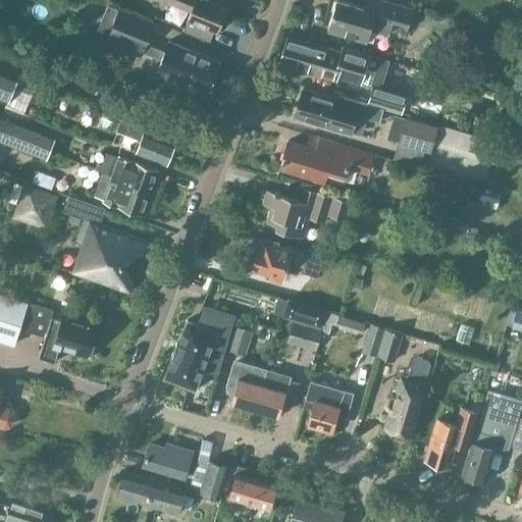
[(160,0),(192,11),(185,29),(210,40),(214,30),(217,32),(218,30),(222,30),(225,28),(227,24),(226,20),(223,17),(227,8),(207,0),(160,0)]
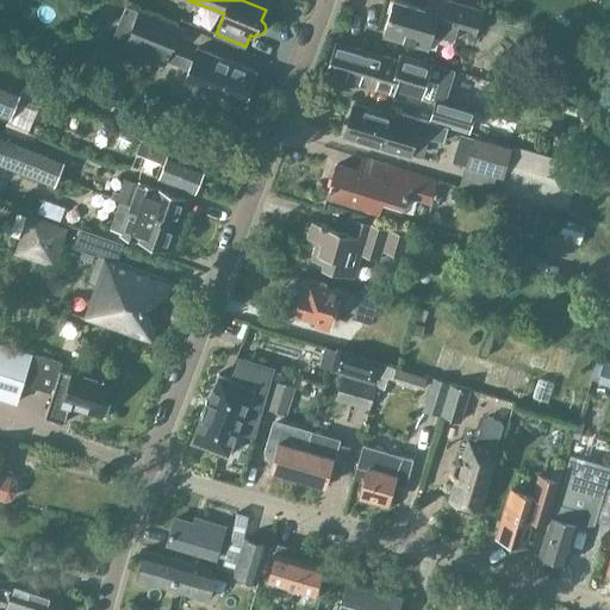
[(484,11),(449,0),(427,0),(425,8),(396,0),(393,0),(383,36),(429,49),(433,35),(454,42),(459,25),(474,30),(473,35),(477,36),(479,24),(493,29),(497,14),(484,11)]
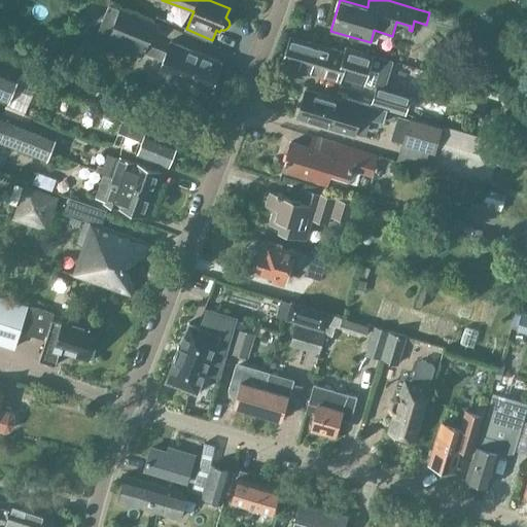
[(168,51),(148,42),(156,23),(121,9),(110,38),(144,54),(144,50),(165,60),(160,73),(209,94),(221,61),(172,40),(168,51)]
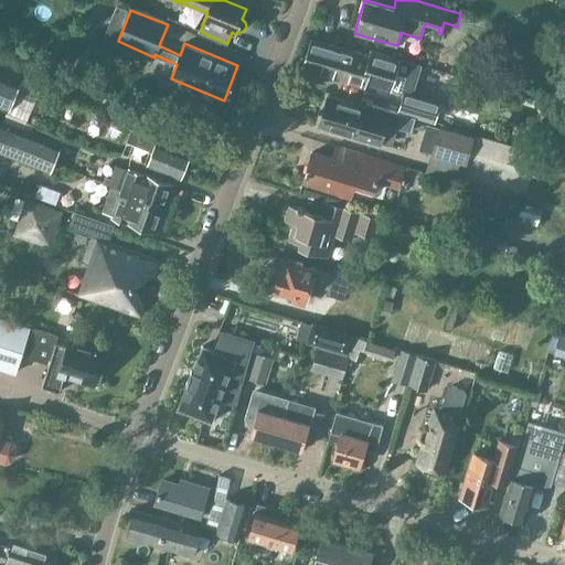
[(312,40),(304,70),(365,87),(365,85),(403,96),(404,91),(414,94),(423,66),(372,51),(370,57),(312,40)]
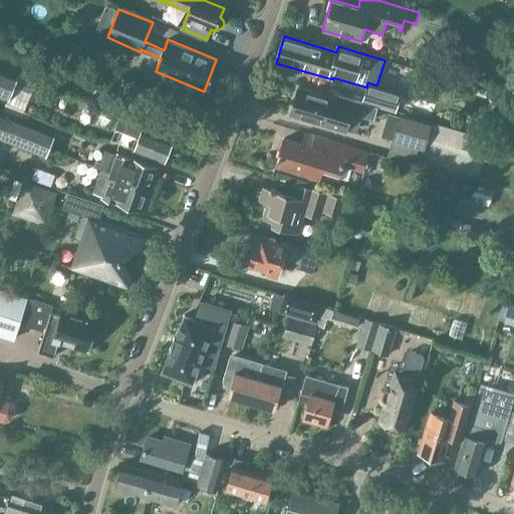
[(0,98),(7,101),(8,99),(18,75),(0,67),(0,98)]
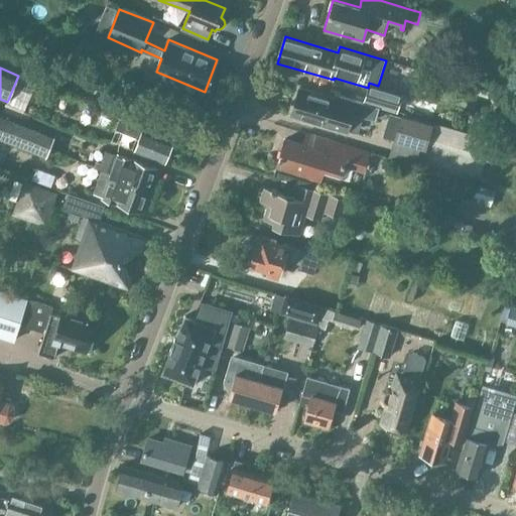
[(379,107),(397,112),(403,93),(378,86),(369,83),(368,88),(363,102),(379,107)]
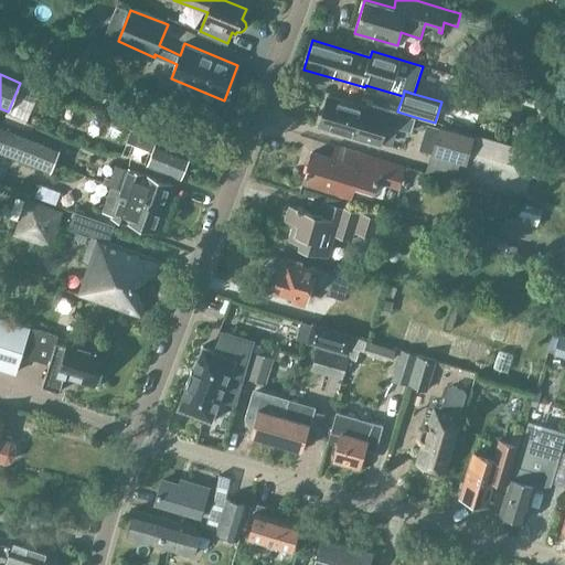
[(377,123),(412,131),(415,117),(366,103),(364,110),(328,99),(320,127),(372,142),(377,123)]
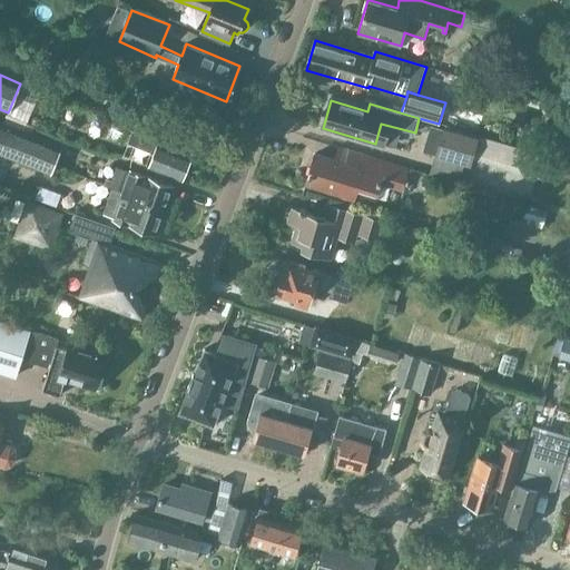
[(569,111),(560,109),(557,123),(569,126),(569,111)]
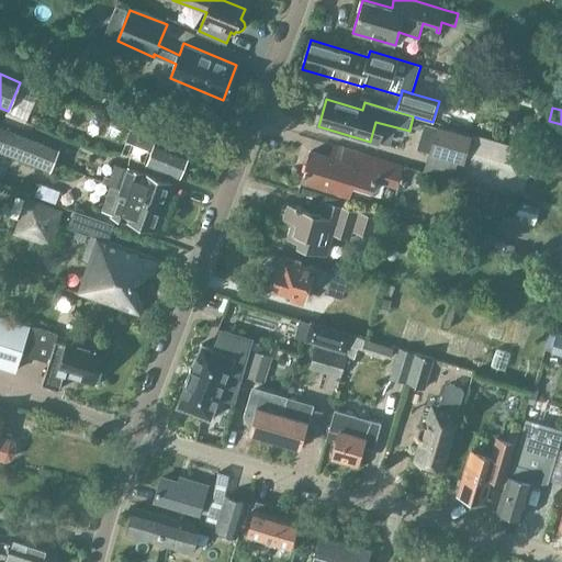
[(7,112),(3,121),(22,128),(25,120),(7,112)]
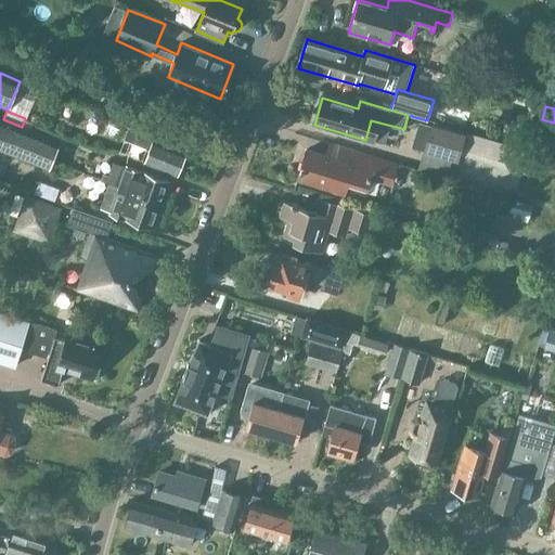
[(0,149),(52,169),(61,142),(22,127),(3,119),(0,117),(0,149)]
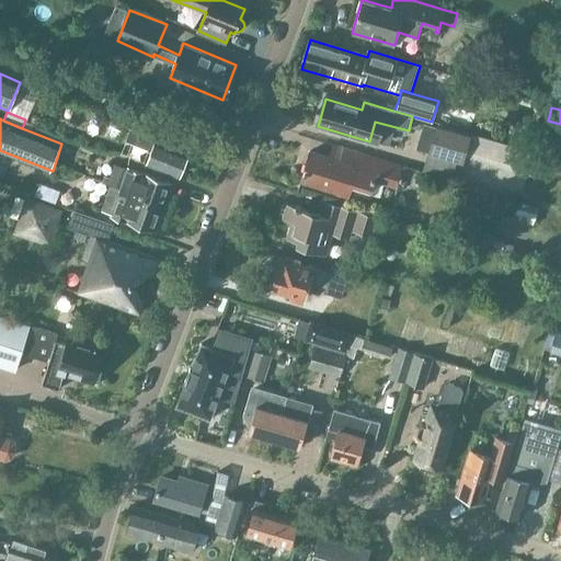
[(428,155),(457,162),(464,163),(471,136),(453,130),(437,125),(428,155)]
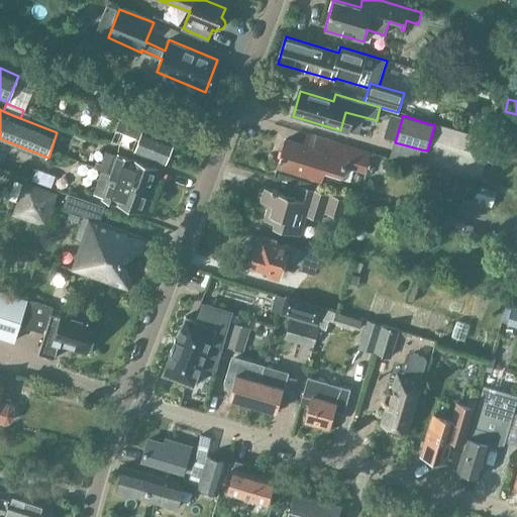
[(165,163),(166,161),(172,159),(174,152),(171,148),(174,140),(145,129),(146,128),(121,117),(116,129),(141,139),(136,151),(165,163)]
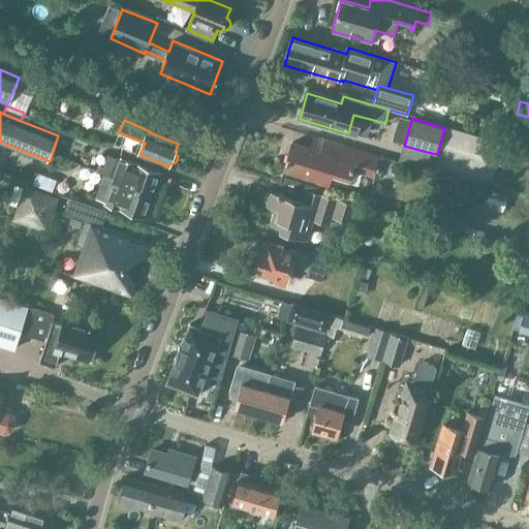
[(352,150),(330,143),(325,154),(292,143),(284,169),(330,183),(332,179),(348,184),(350,180),(351,181),(354,172),(373,177),(380,155),(353,147),(352,150)]
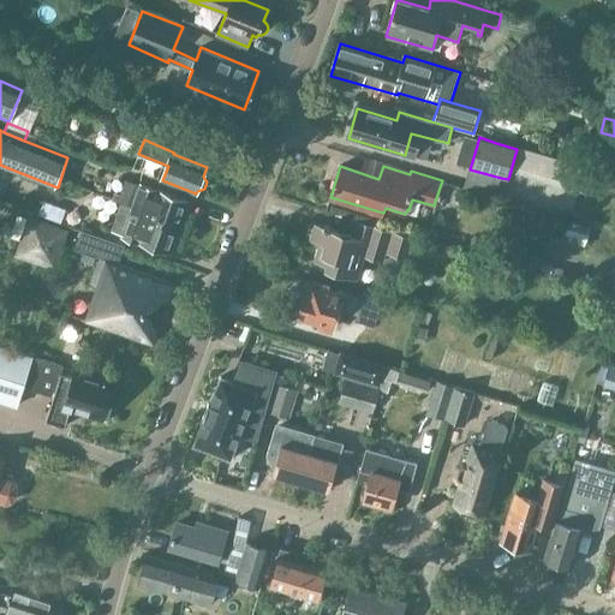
[(120,210),(178,228),(187,202),(141,184),(137,192),(127,189),(120,210)]
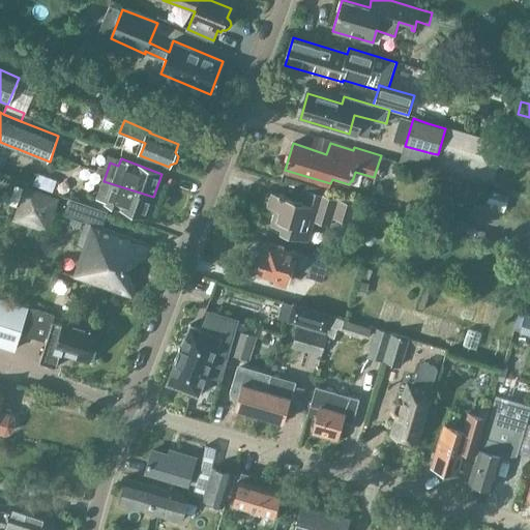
[(146,217),(153,197),(104,181),(97,200),(146,217)]
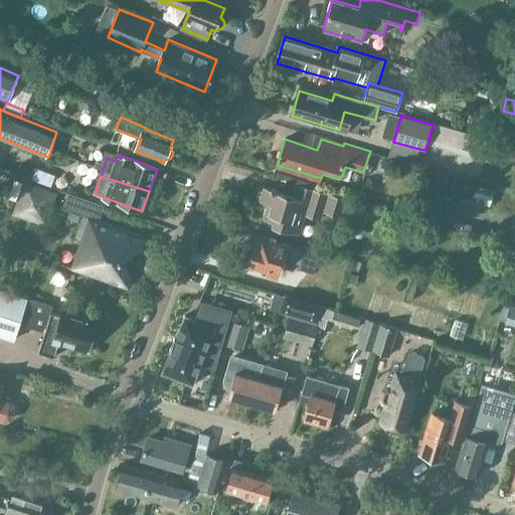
[(16,179),(10,196),(19,199),(15,213),(45,224),(57,194),(25,182),(16,179)]
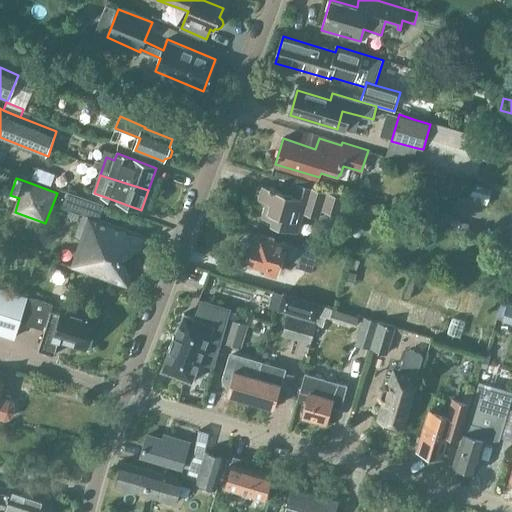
[(344,198),(327,192),(301,184),(297,197),(262,186),(258,200),(265,202),(261,217),(271,221),(271,224),(298,232),(304,213),(319,217),(321,211),(339,216),(344,198)]
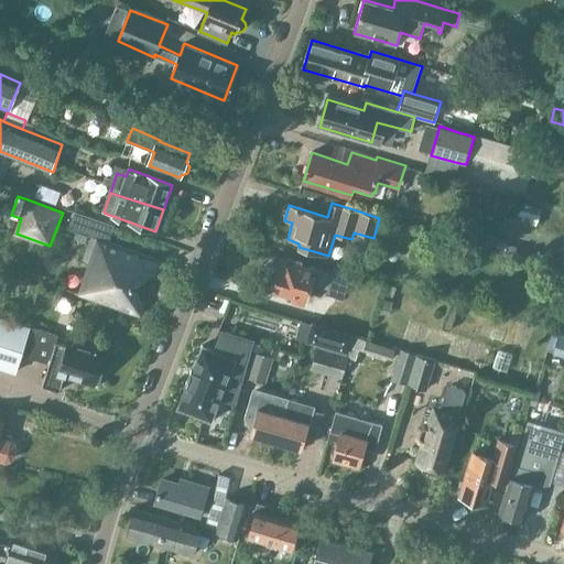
[(141,317),(161,261),(109,243),(116,226),(75,210),(68,228),(93,237),(83,262),(90,266),(79,295),(141,317)]
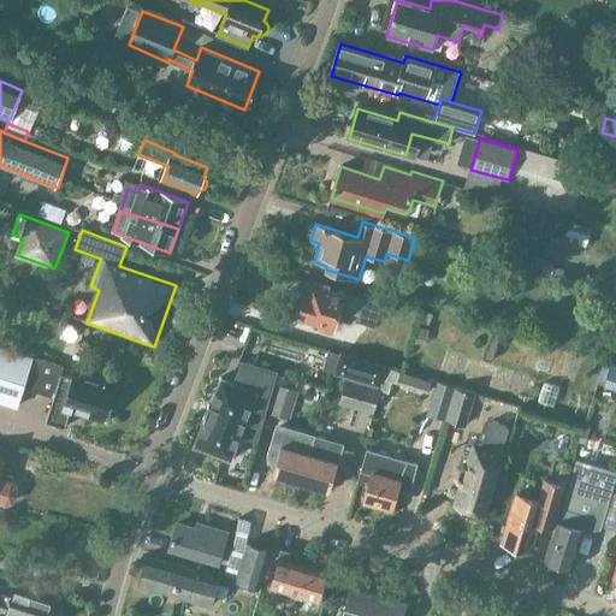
[(543,264),(539,273),(549,277),(552,266),(543,264)]
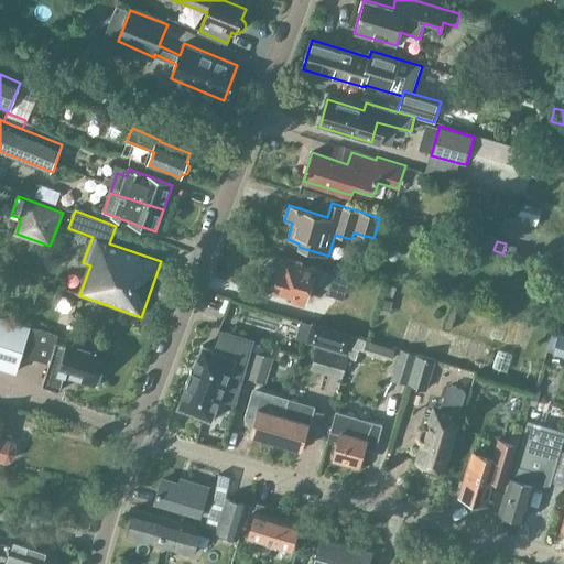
[(332,275),(301,267),(302,263),(284,258),(281,270),(279,269),(273,289),(293,294),(293,299),(304,302),(310,283),(327,289),(326,294),(344,300),(353,273),(334,268),(332,273),(332,275)]
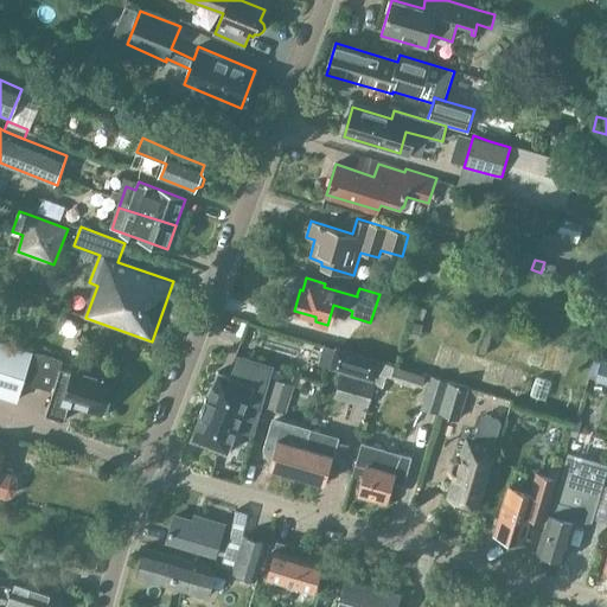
[(590,305),(586,319),(596,323),(601,307),(590,305)]
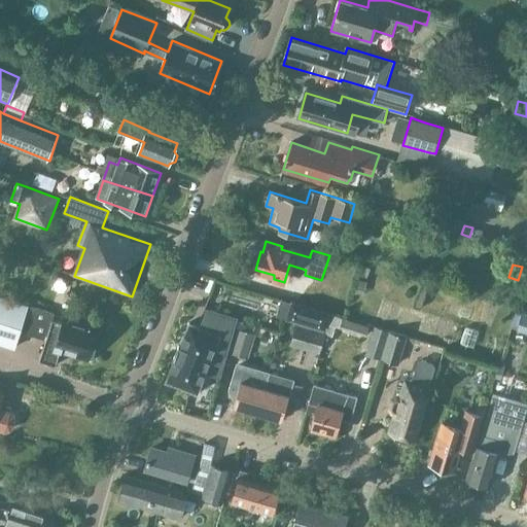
[(0,342),(14,347),(28,306),(0,295),(0,342)]
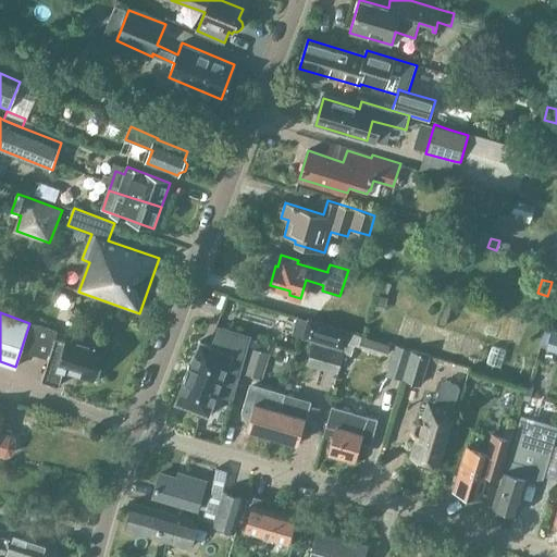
[(257,342),(296,354),(301,333),(263,321),(257,342)]
